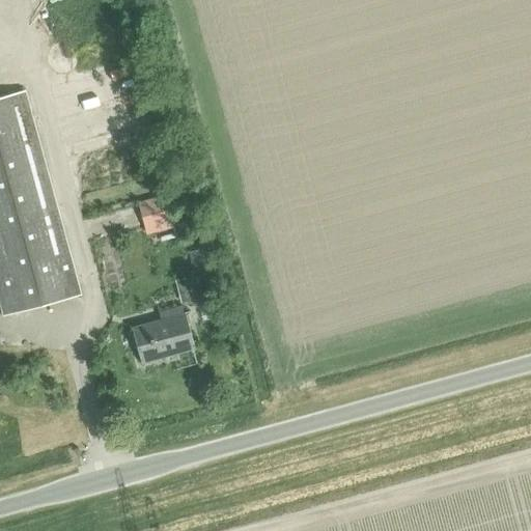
[(0,0),(0,38),(9,37),(1,0),(0,0)]
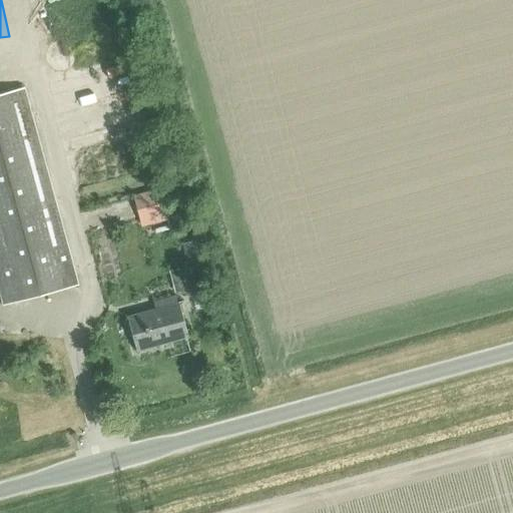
[(58,67),(65,55),(42,43),(36,55),(58,67)]
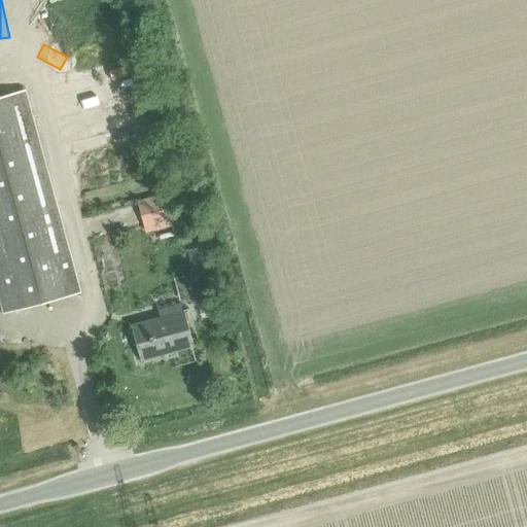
[(0,305),(2,312),(78,291),(24,93),(0,99),(0,305)]
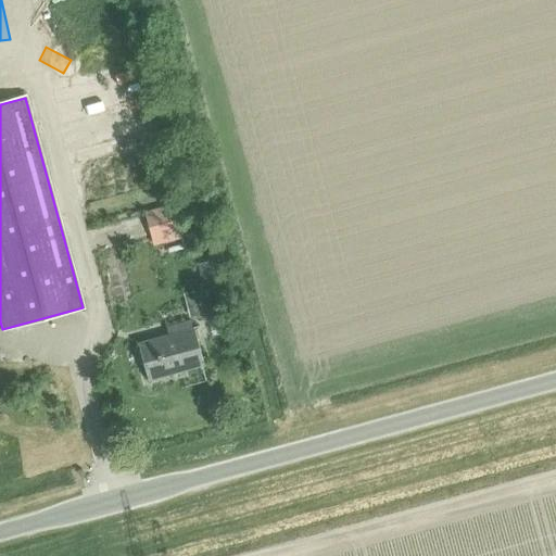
[(174,207),(143,216),(151,241),(180,232),(174,207)]
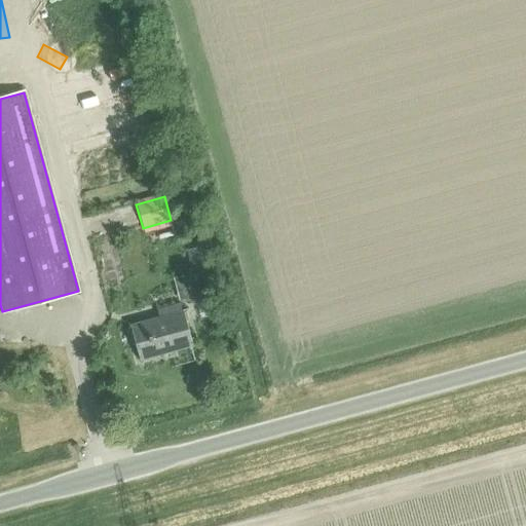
[(140,361),(192,346),(182,310),(129,326),(140,361)]
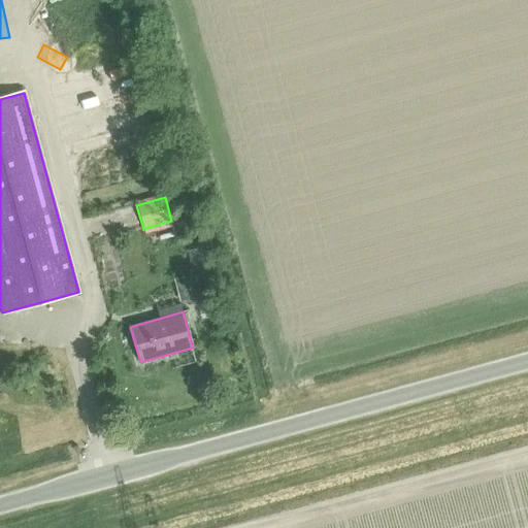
All buildings are outlined.
